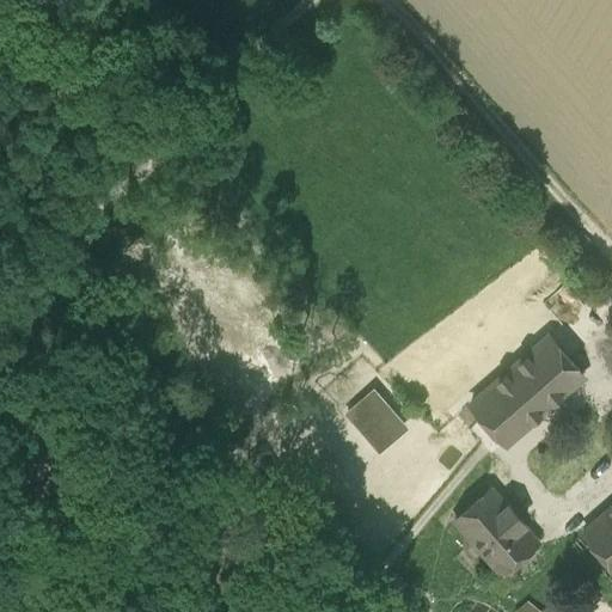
[(548,331),(466,403),(507,448),(587,375),(548,331)]
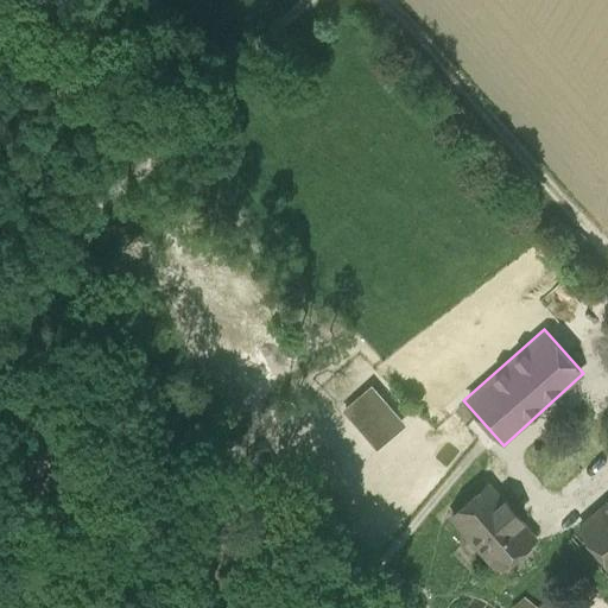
[(371,384),(341,409),(375,449),(405,425),(371,384)]
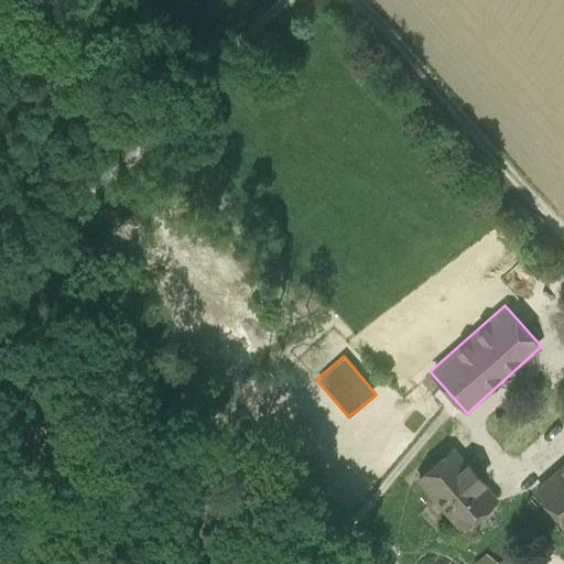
[(498,499),(452,446),(414,478),(461,532),(498,499)]
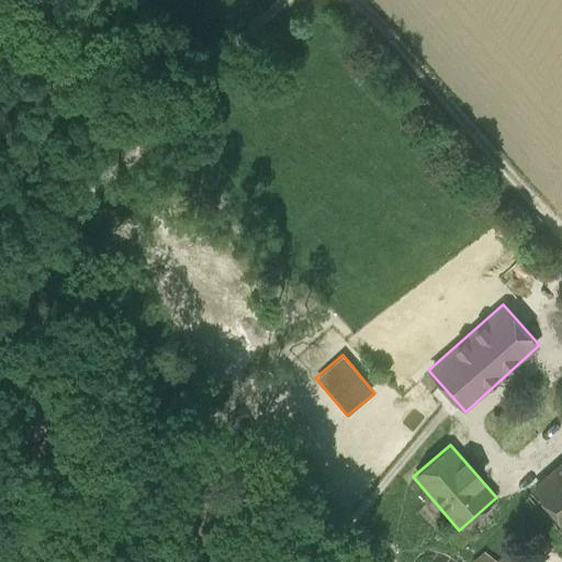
[(561,460),(531,487),(561,521),(561,460)]
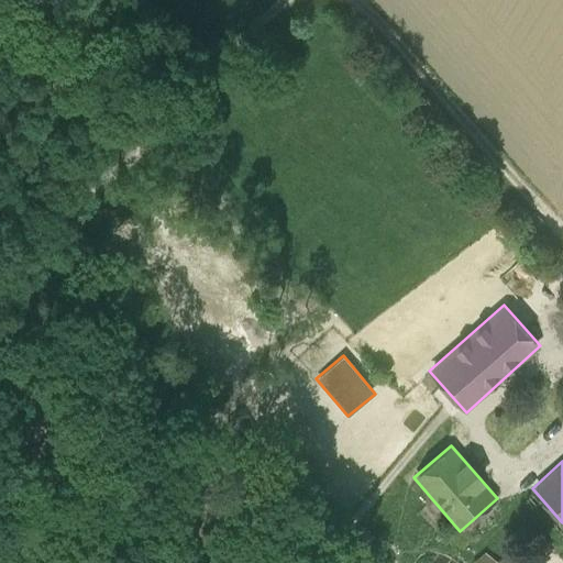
[(375,537),(368,530),(353,544),(360,552),(375,537)]
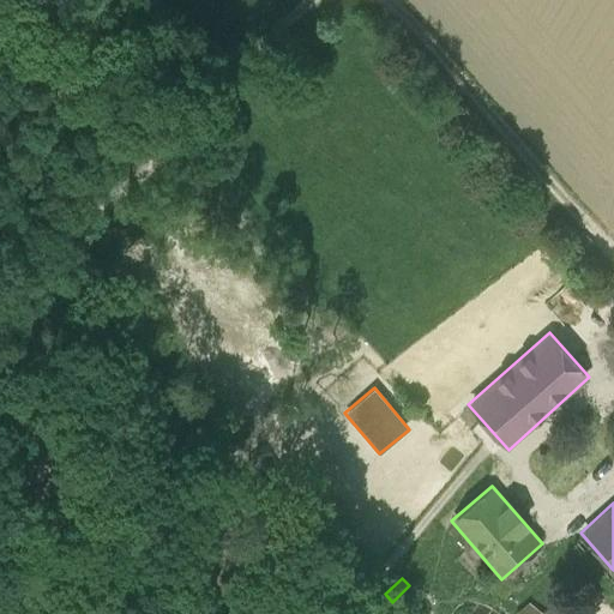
[(542,613),(528,602),(515,613),(542,613)]
